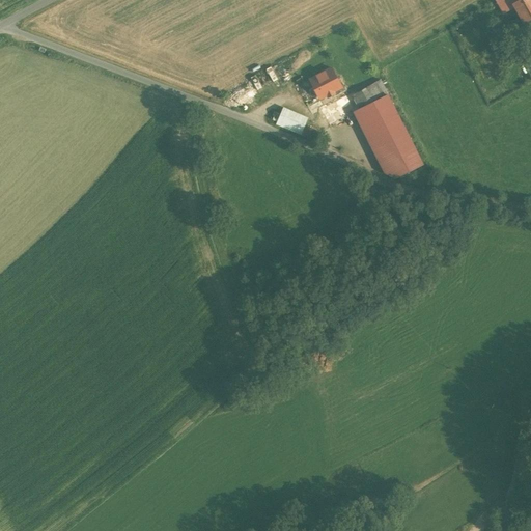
[(530,0),(496,0),(504,12),(514,6),(523,21),(530,16),(530,0)]
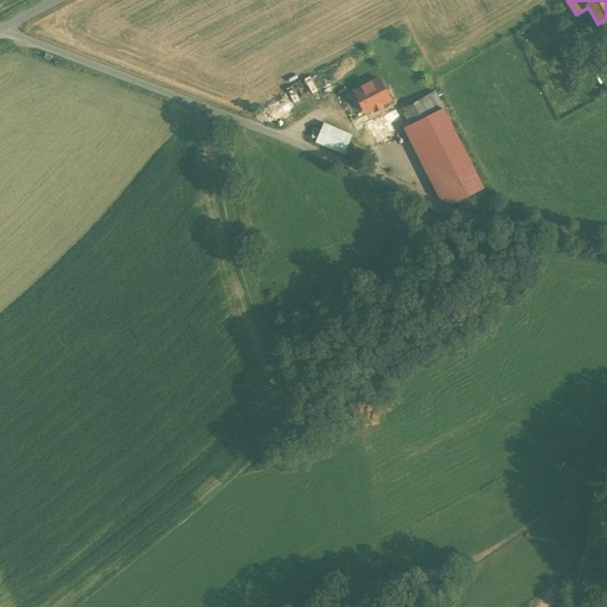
[(352,122),(383,104),(370,81),(338,98),(352,122)]
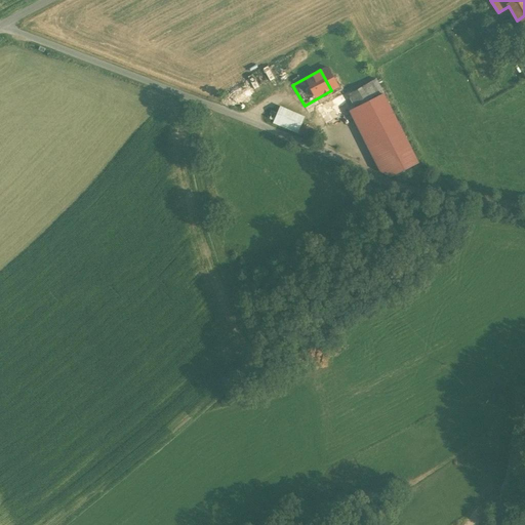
[(346,99),(351,110),(353,113),(358,110),(392,175),(418,162),(375,80),(348,93),(350,97),(346,99)]
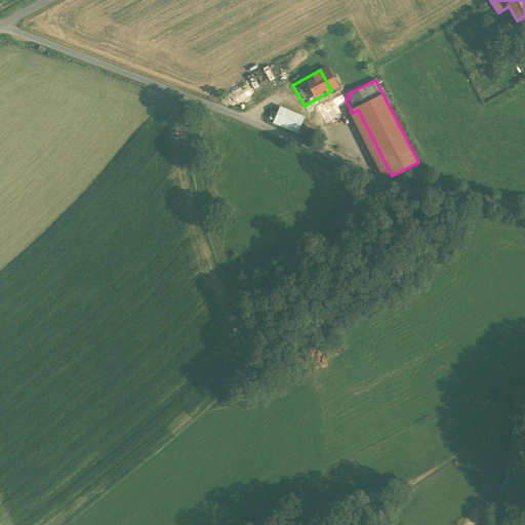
[(305,117),(280,107),(273,122),(297,132),(305,117)]
